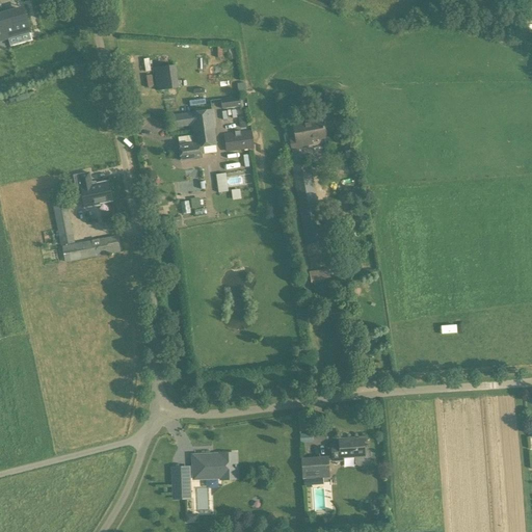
[(24,10),(8,15),(7,12),(0,14),(0,17),(6,38),(30,32),(24,10)]
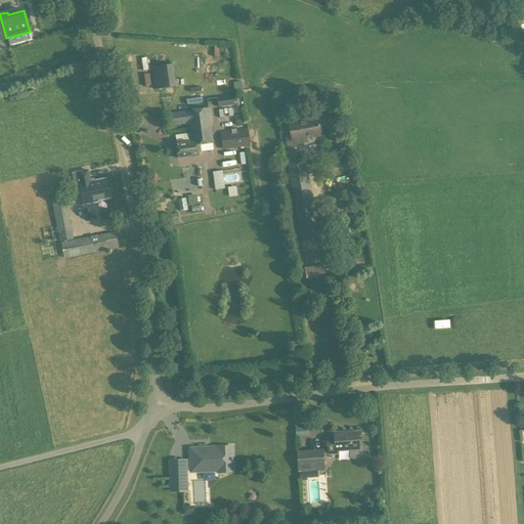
[(153,60),(154,67),(151,68),(154,90),(175,87),(173,64),(170,64),(169,58),(153,60)]
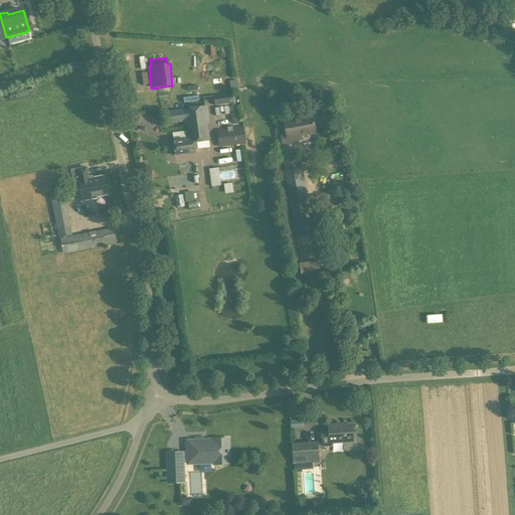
[(231,94),(213,96),(214,106),(232,103),(231,94)]
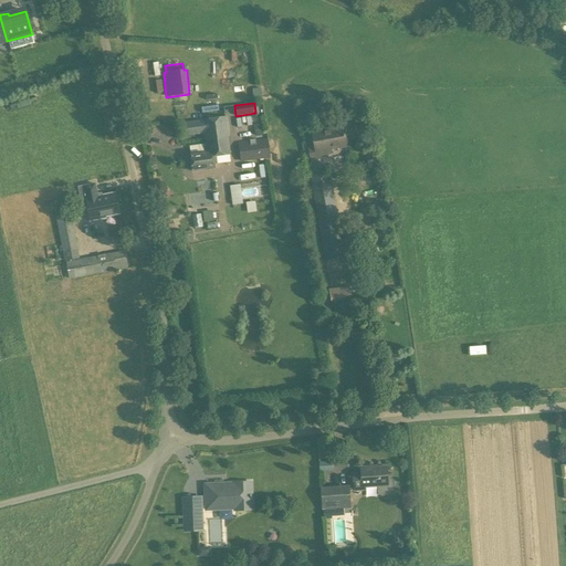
[(215,168),(213,157),(230,155),(227,134),(229,134),(227,116),(182,123),(185,136),(202,134),(206,153),(190,154),(191,171),(215,168)]
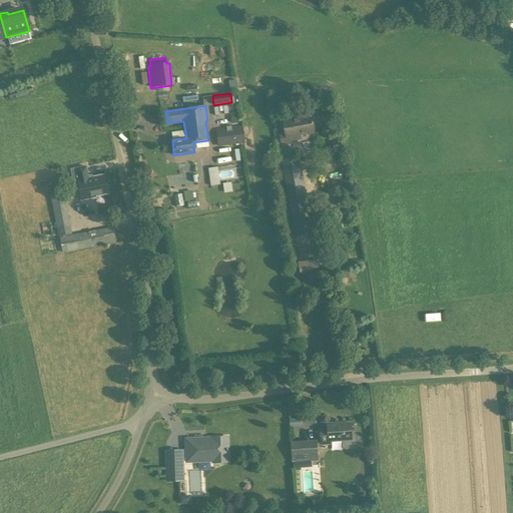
[(237,112),(229,113),(230,123),(238,123),(237,112)]
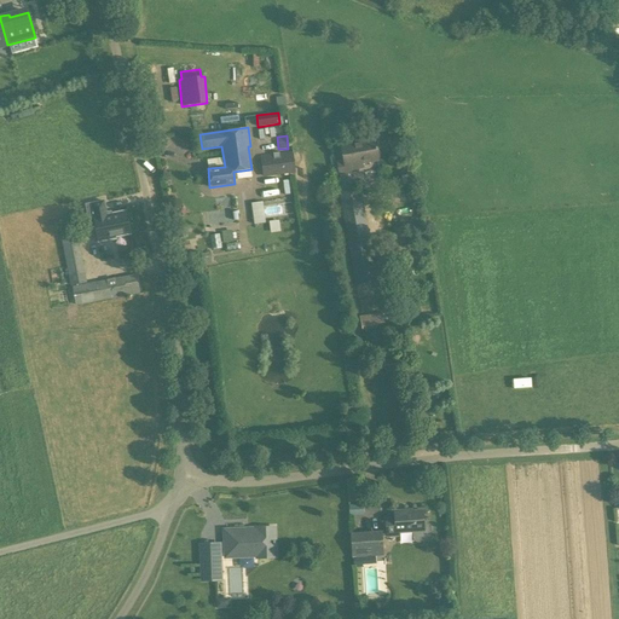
[(379,161),(375,138),(341,145),(343,161),(336,162),(339,174),(359,172),(358,165),(379,161)]
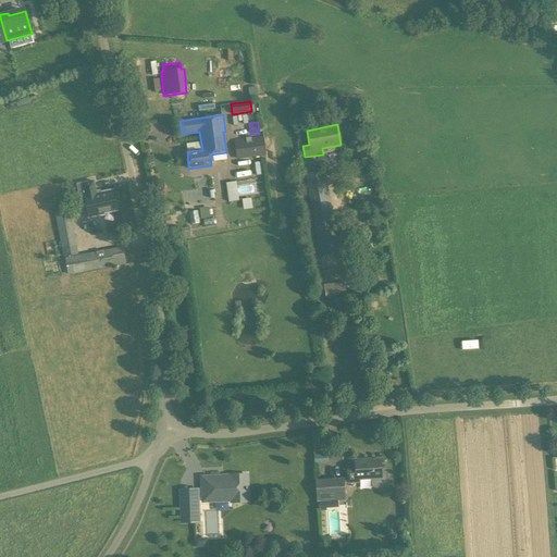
[(234,141),(237,159),(265,155),(263,137),(251,138),(251,137),(246,138),(246,139),(234,141)]
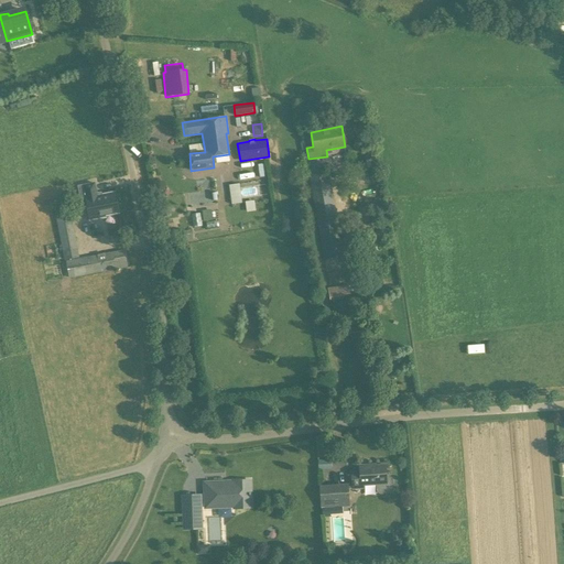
[(307,175),(323,261),(344,257),(329,179),(325,179),(323,172),(307,175)]
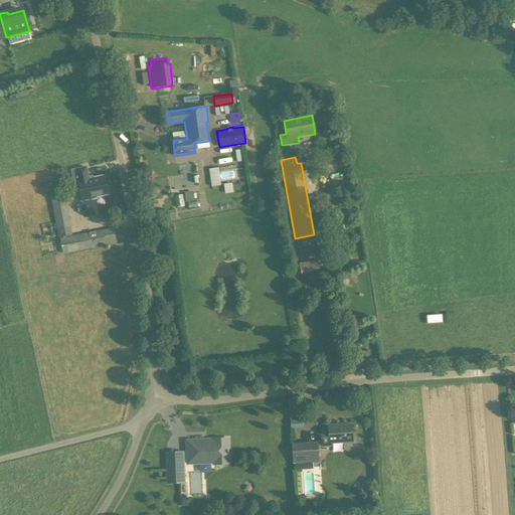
[(219,167),(209,168),(211,186),(220,185),(219,167)]
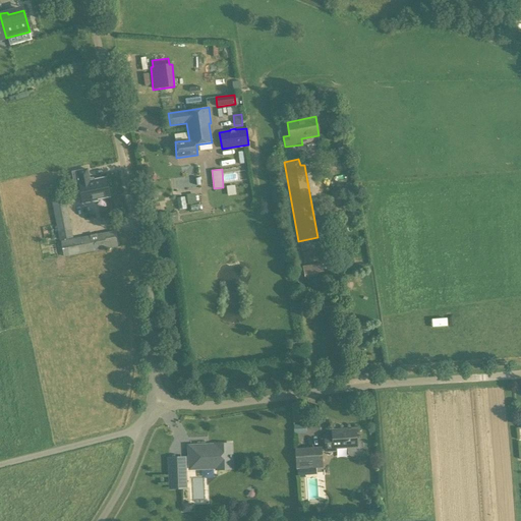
[(108,199),(107,197),(109,196),(106,178),(93,181),(93,179),(89,180),(87,170),(72,173),(75,184),(78,184),(82,204),(97,201),(97,199),(100,198),(100,201),(108,199)]
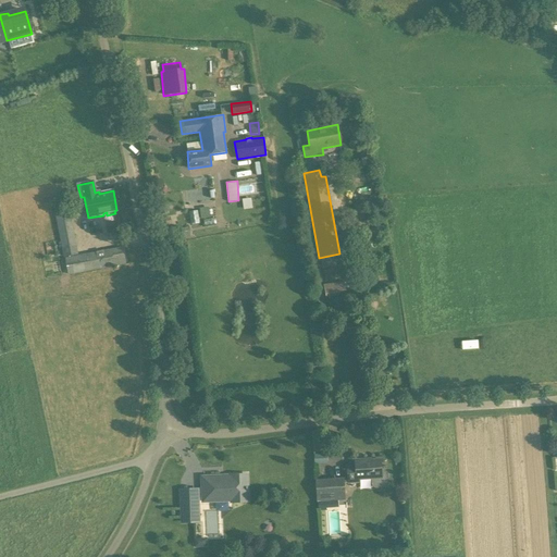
[(199,208),(201,219),(210,218),(209,207),(199,208)]
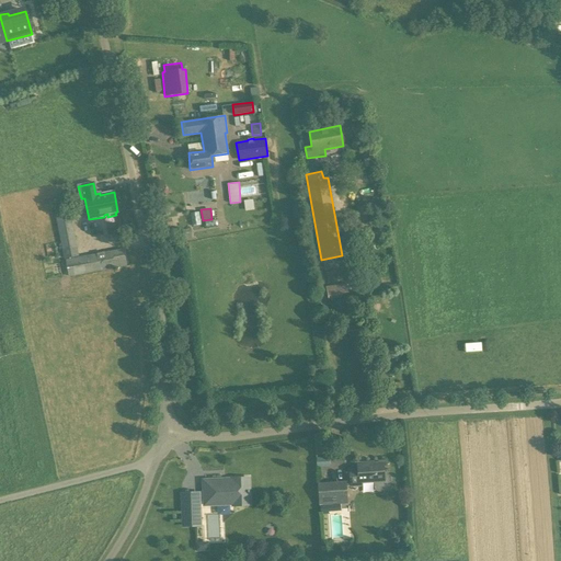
[(194,225),(202,224),(198,210),(191,213),(194,225)]
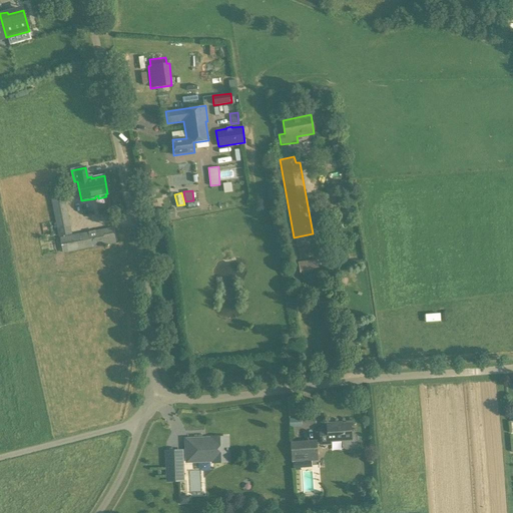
[(51,198),(58,236),(72,234),(64,196),(51,198)]
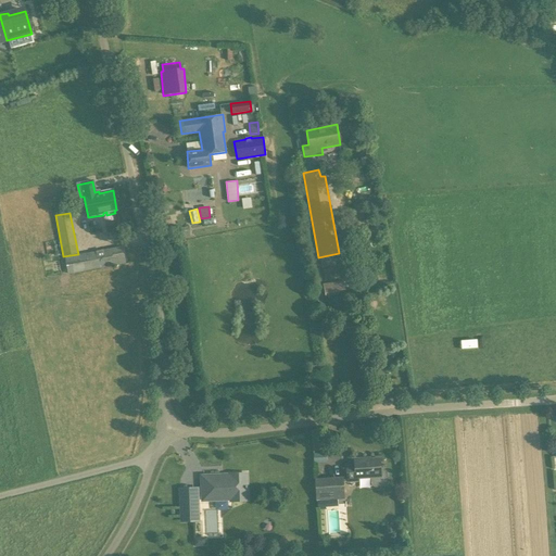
[(125,263),(122,247),(64,257),(67,275),(125,263)]
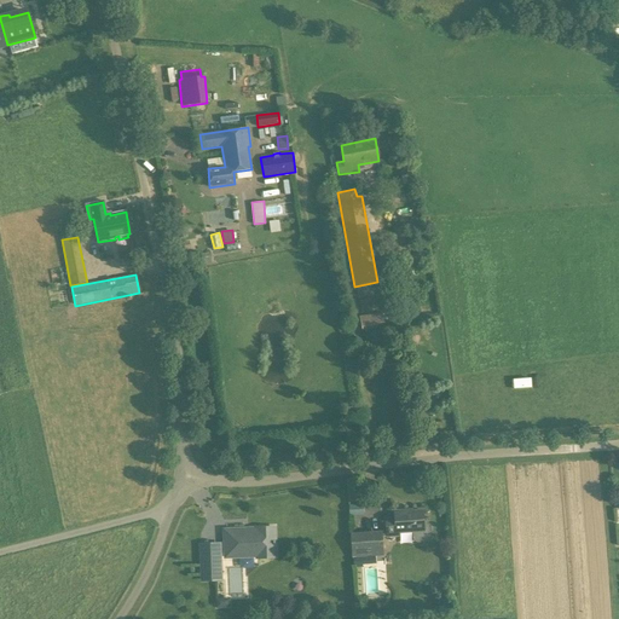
[(374,314),(360,317),(363,330),(366,354),(383,352),(379,328),(379,327),(385,325),(382,313),(374,314)]
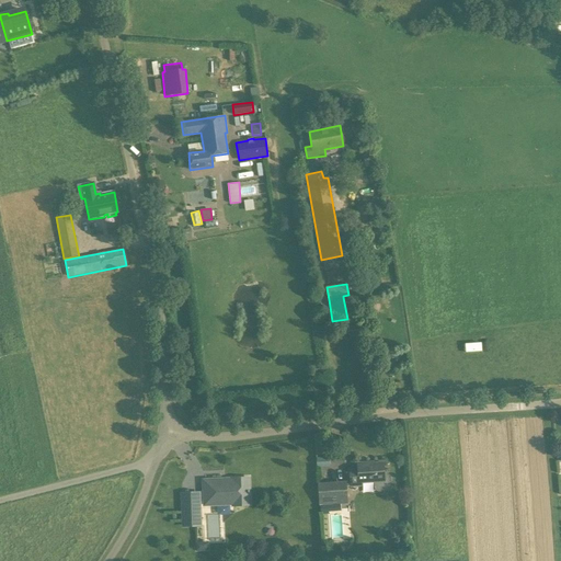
[(465,343),(466,351),(482,350),(481,342),(465,343)]
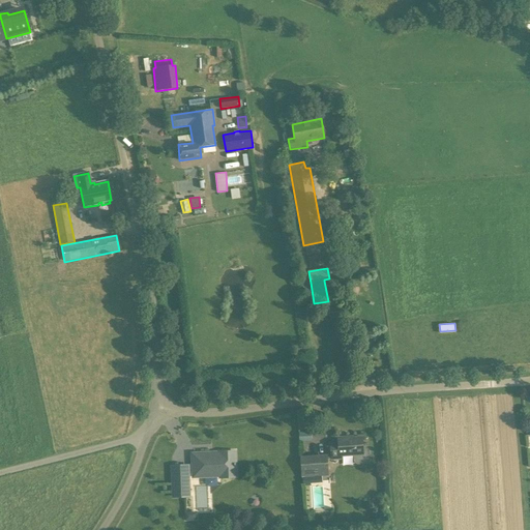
[(336,438),(337,442),(329,443),(330,460),(342,460),(342,455),(353,454),(354,461),(354,462),(354,463),(355,463),(355,464),(356,464),(357,465),(366,464),(367,464),(367,463),(369,462),(370,461),(370,460),(369,452),(369,450),(367,449),(366,448),(365,448),(364,447),(362,448),(361,437),(353,438),(353,437),(336,438)]
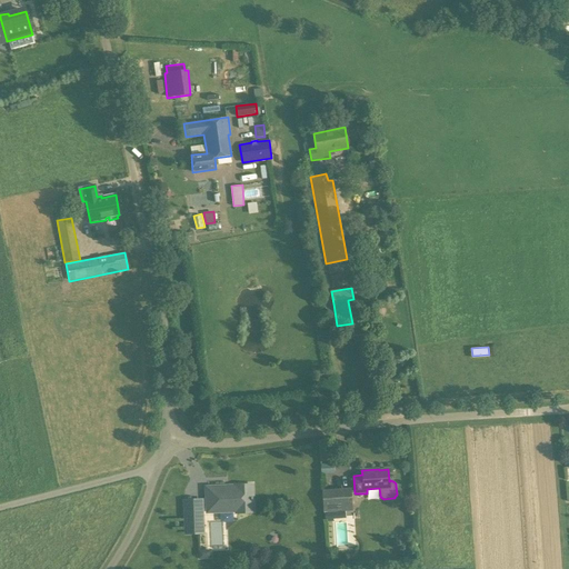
[(237,506),(237,510),(252,510),(251,486),(247,486),(247,485),(240,485),(240,486),(236,486),(236,487),(228,488),(228,489),(223,489),(223,488),(207,488),(208,507),(215,507),(215,508),(226,507),(226,506),(237,506)]
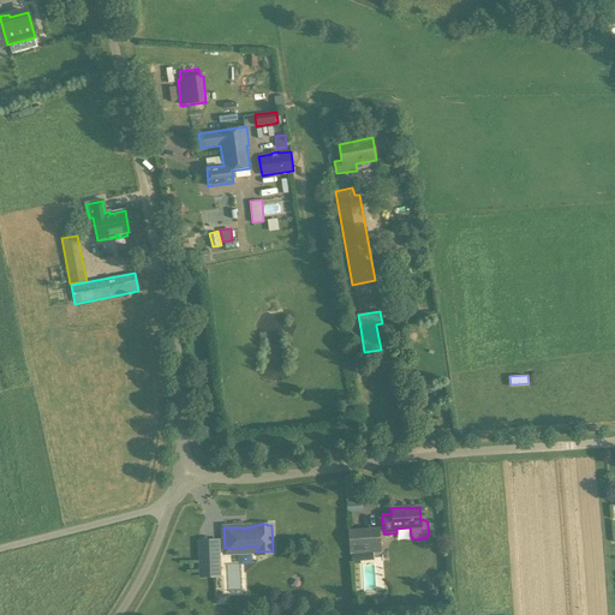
[(380,527),(347,530),(350,554),(351,554),(352,563),(360,563),(359,561),(374,560),(372,553),(381,551),(380,527)]
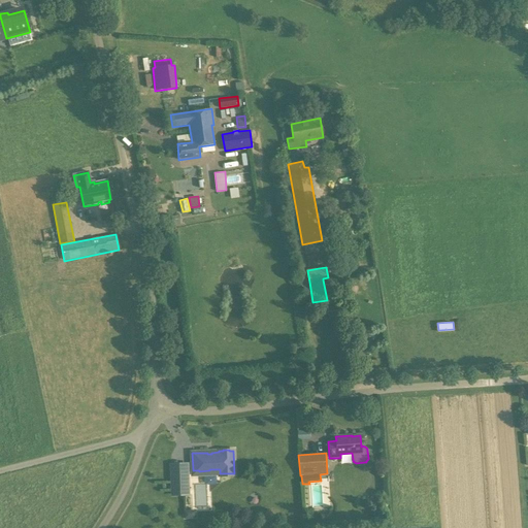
[(172,470),(173,495),(188,495),(187,469),(172,470)]
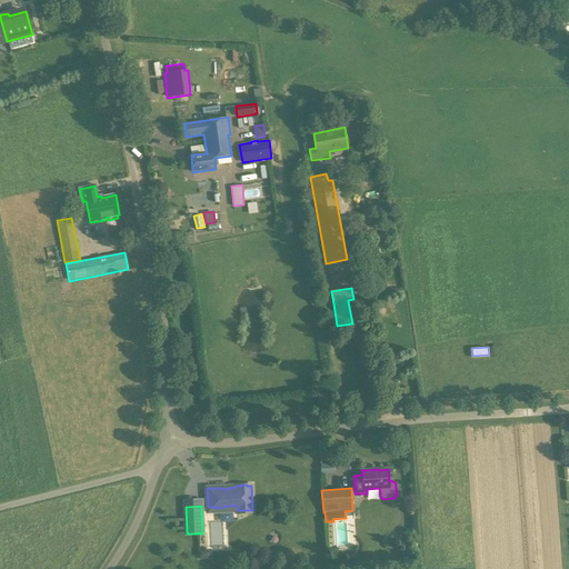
[(211,550),(198,550),(198,559),(211,559),(211,550)]
